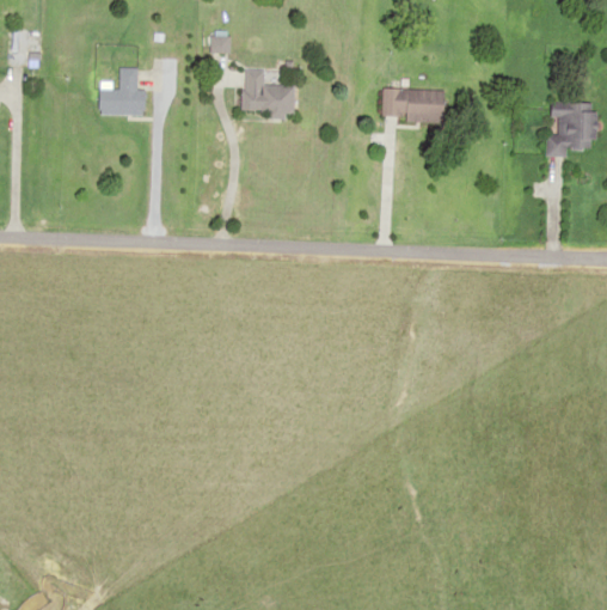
[(210,54),(228,54),(228,36),(210,36),(210,54)]
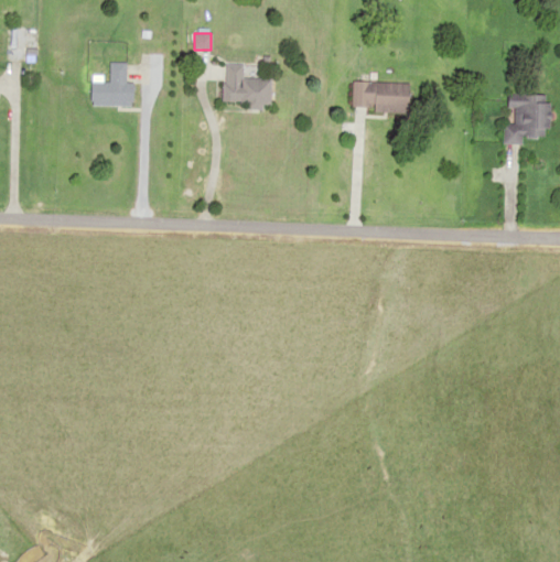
[(128,85),(128,64),(110,64),(110,85),(90,85),(90,107),(135,107),(135,85),(128,85)]
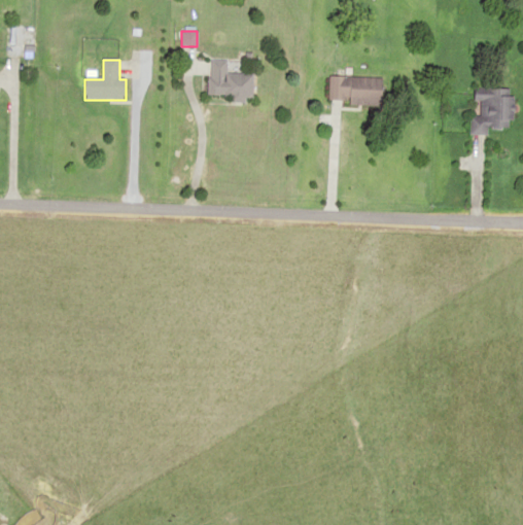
[(228,62),(209,62),(209,101),(253,101),(253,75),(228,75),(228,62)]
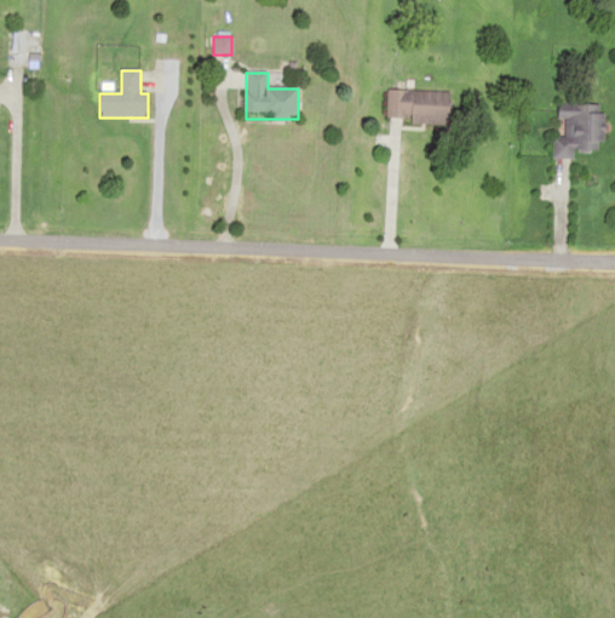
[(449,93),(390,92),(389,124),(448,126),(449,93)]
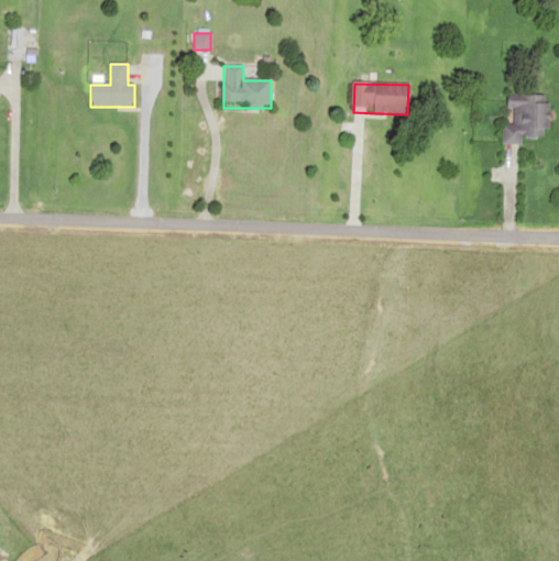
[(521,139),(543,139),(543,129),(550,129),(550,103),(504,103),(504,110),(513,110),(512,125),(502,125),(502,145),(521,145),(521,139)]
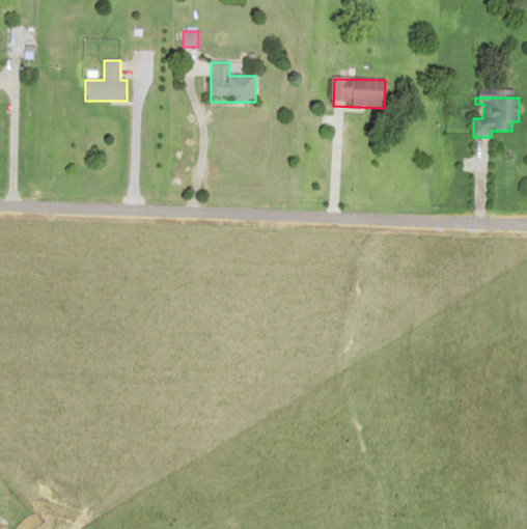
All buildings are outlined.
